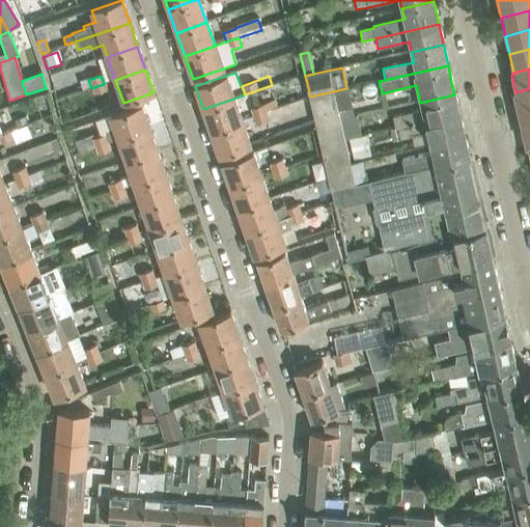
[(104,84),(91,88),(94,96),(106,92),(104,84)]
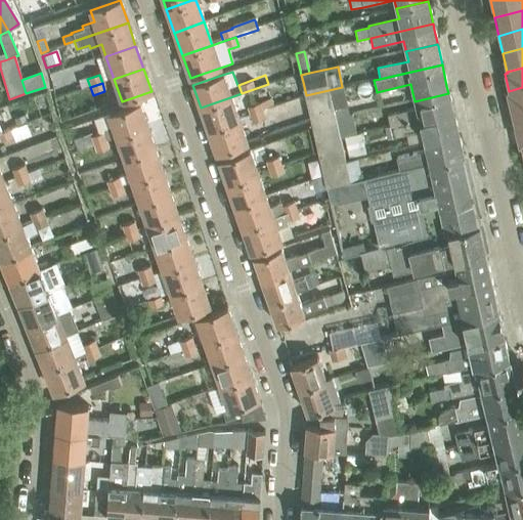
[(338,184),(347,182),(349,181),(345,163),(339,138),(335,118),(348,115),(342,87),(306,95),(306,97),(308,106),(311,121),(318,153),(325,186),(338,184)]
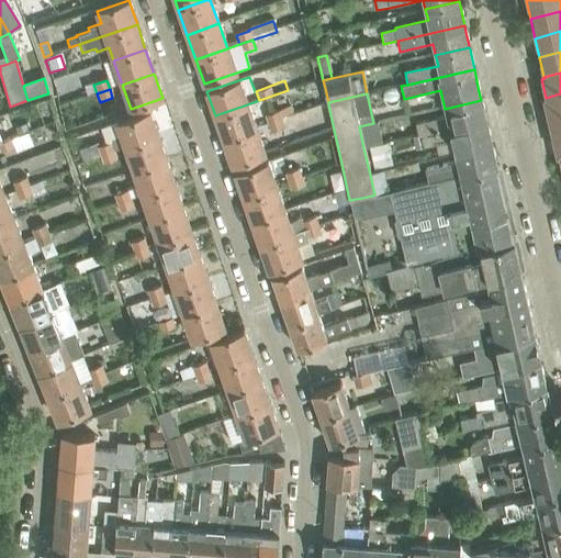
[(560,124),(560,93),(546,98),(546,99),(543,99),(547,112),(550,127),(560,124)]
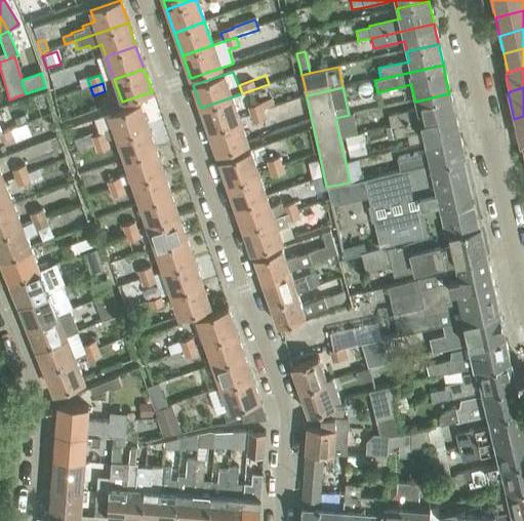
[(388,116),(390,126),(453,112),(449,93),(415,102),(416,109),(388,116)]
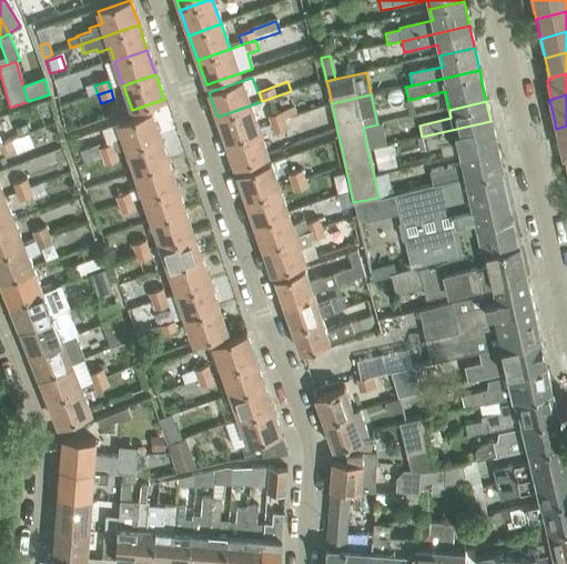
[(250,106),(218,117),(226,142),(259,131),(250,106)]
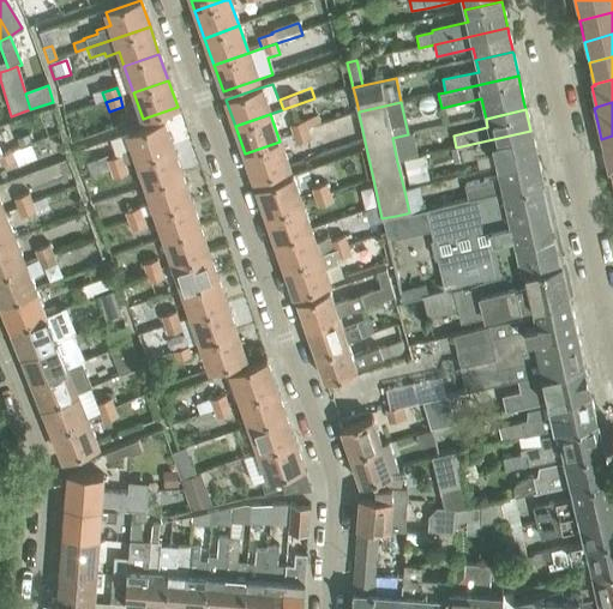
[(280,142),(245,154),(253,180),(289,168),(283,152),(296,148),(296,145),(308,142),(310,143),(361,125),(359,114),(320,127),(293,137),(288,139),(280,142)]
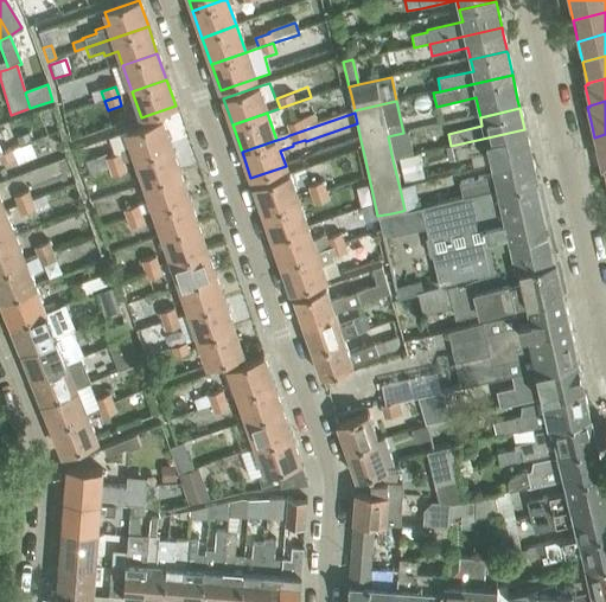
[(313,115),(286,125),(289,135),(317,126),(313,115)]
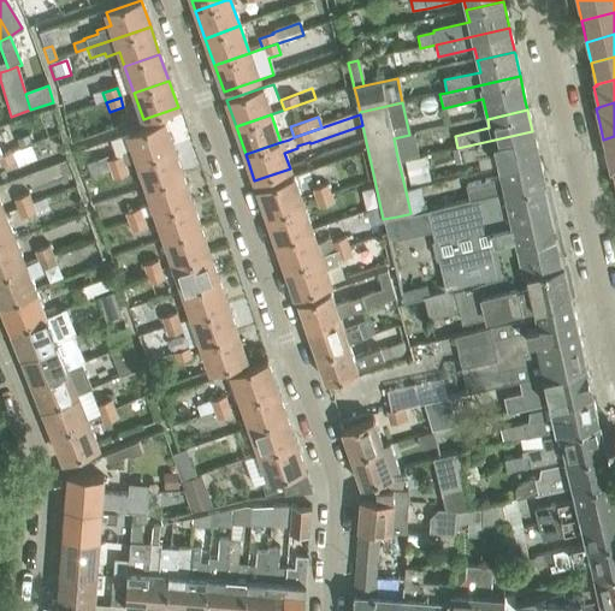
[(106,158),(84,165),(89,177),(111,170),(124,165),(136,160),(172,148),(163,123),(128,135),(134,149),(120,154),(120,156),(107,161),(106,158)]
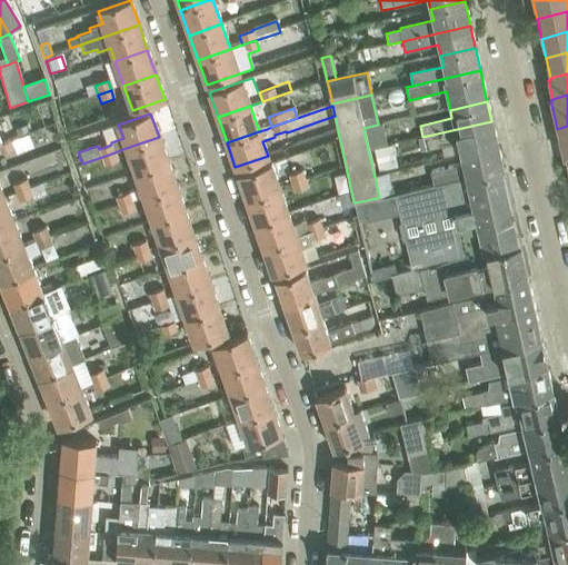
[(422,137),(417,139),(419,151),(457,142),(460,154),(497,145),(491,121),(422,137)]
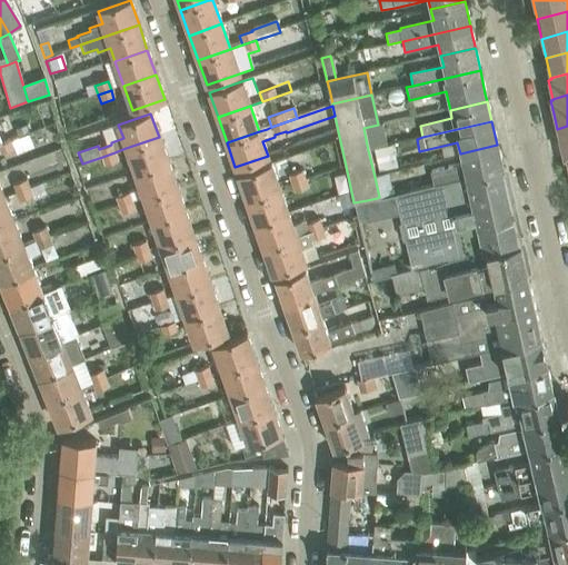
[(368,150),(374,149),(387,146),(381,124),(378,125),(364,128),(368,150)]
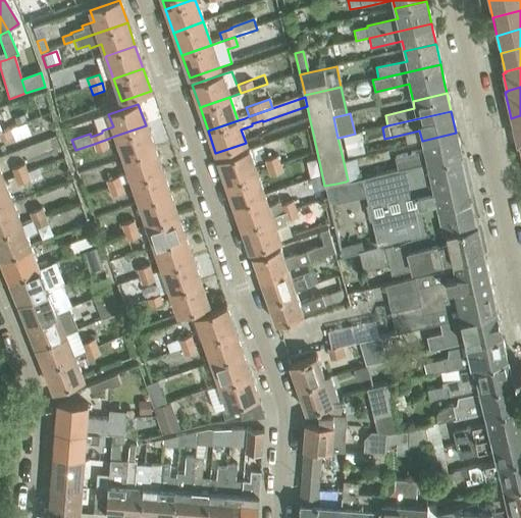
[(520,115),(511,118),(514,133),(517,144),(519,144),(520,143),(520,115)]
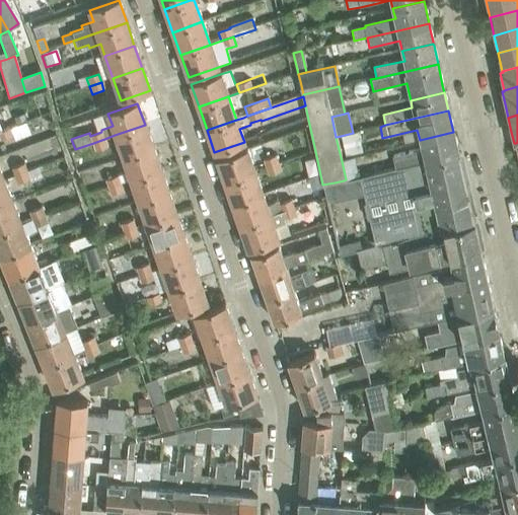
[(22,116),(14,119),(17,126),(24,123),(25,123),(22,116)]
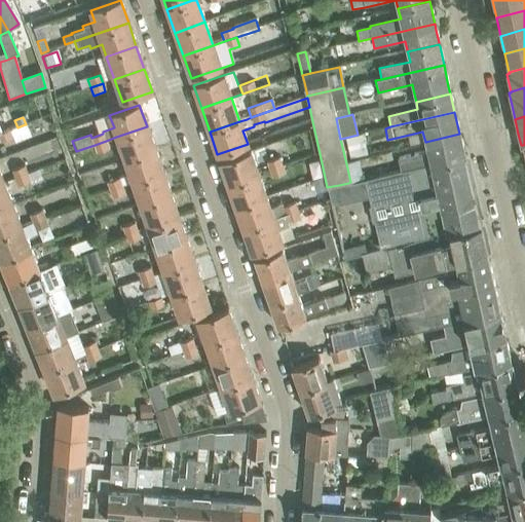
[(2,134),(0,135),(0,139),(2,144),(13,140),(15,144),(30,138),(25,124),(17,127),(2,134)]
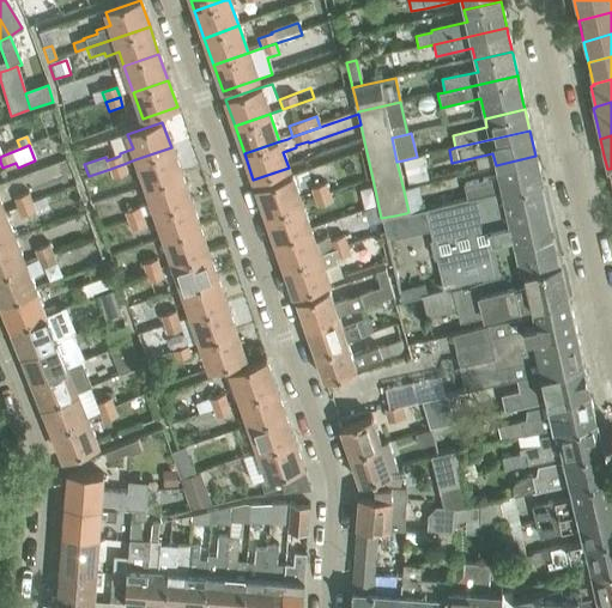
[(180,174),(171,147),(135,159),(145,186),(180,174)]
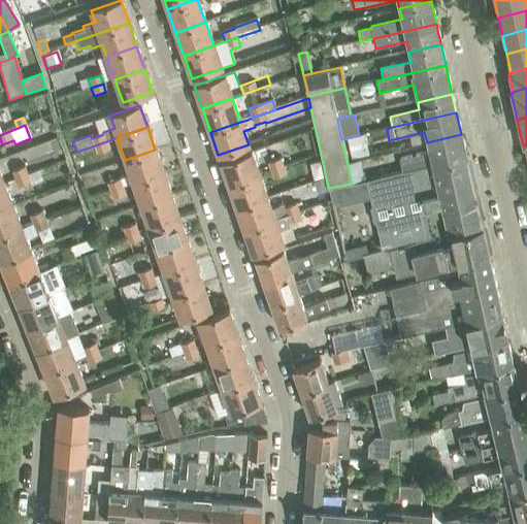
[(398,160),(401,172),(466,157),(461,134),(427,142),(429,153),(398,160)]
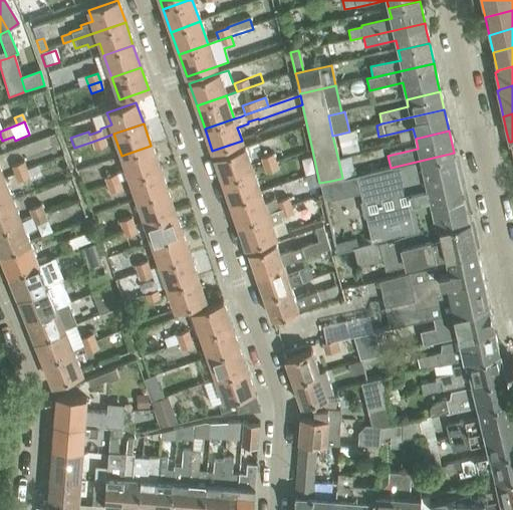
[(354,153),(349,132),(337,135),(341,156),(354,153)]
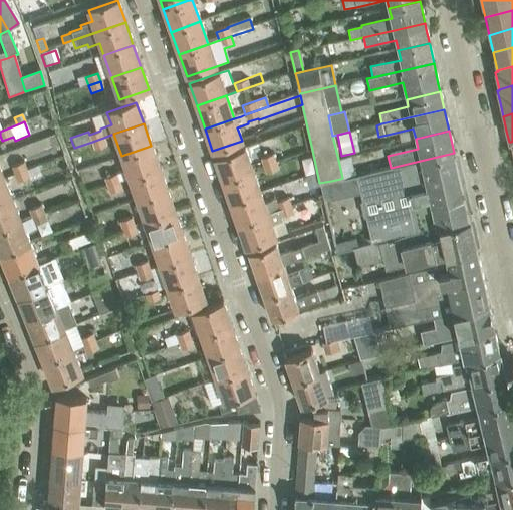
[(103,138),(92,142),(95,150),(106,146),(103,138)]
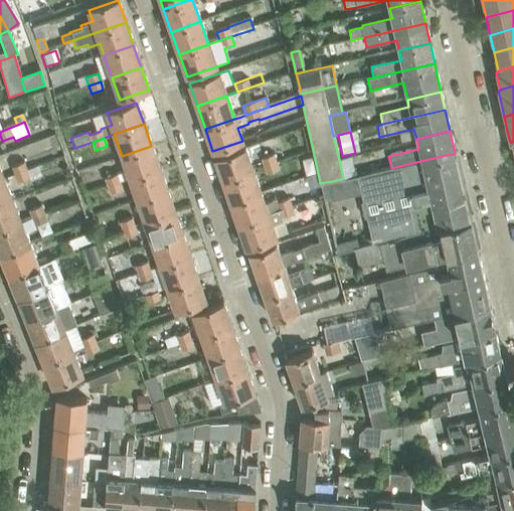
[(159,168),(151,146),(122,156),(127,170),(105,177),(108,186),(119,182),(130,179),(159,168)]
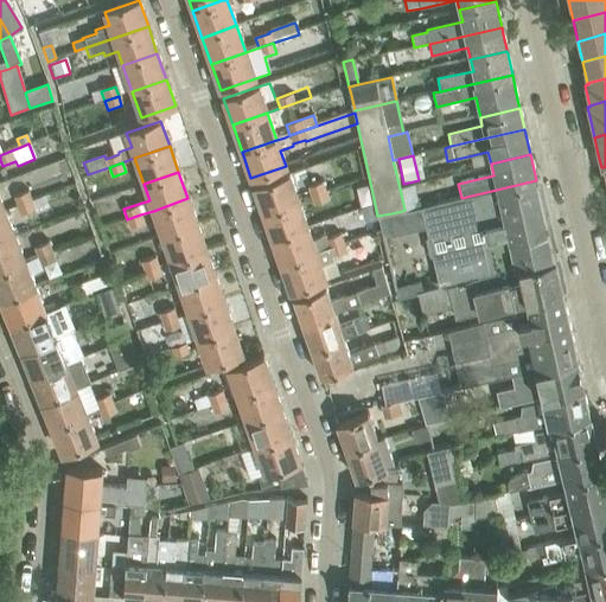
[(288,175),(254,187),(263,213),(298,202),(288,175)]
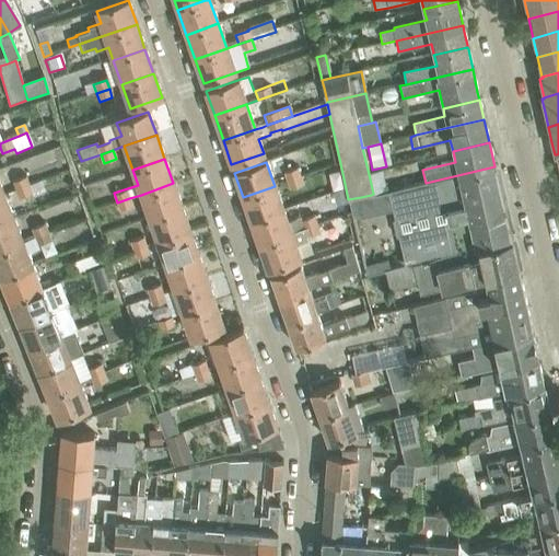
[(426,183),(388,190),(393,210),(395,219),(392,220),(396,238),(398,236),(399,241),(468,221),(468,222),(505,215),(495,166),(426,183)]
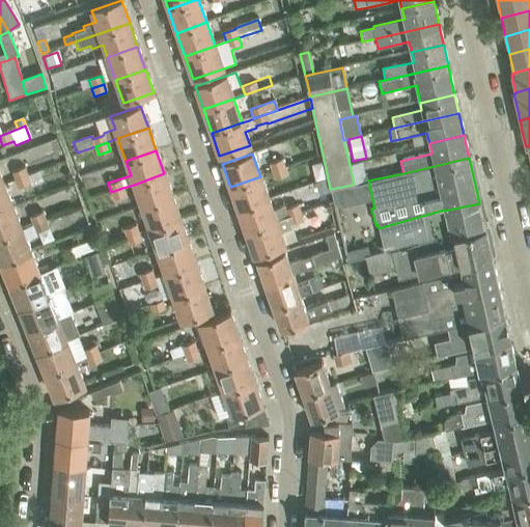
[(281,159),(269,163),(272,171),(284,168),(281,159)]
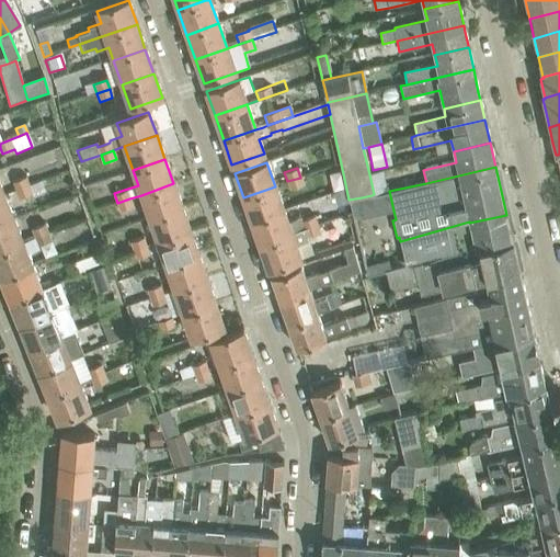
[(369,174),(374,194),(388,191),(384,171),(369,174)]
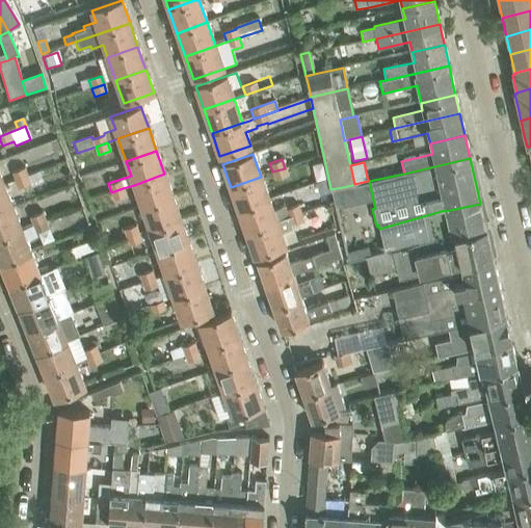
[(12,173),(17,181),(28,177),(24,167),(12,173)]
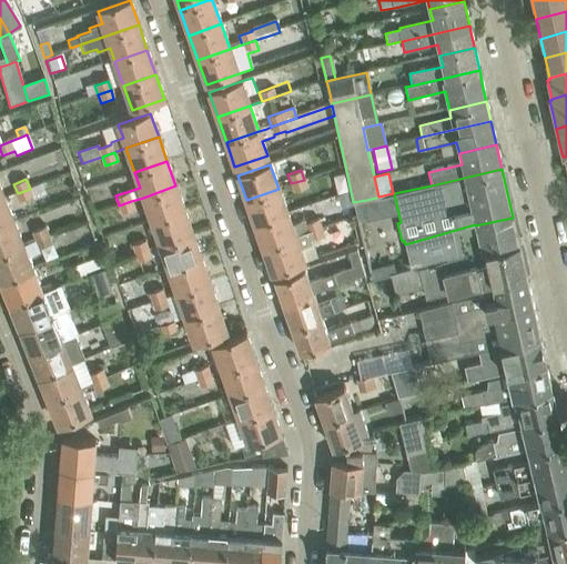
[(304,180),(291,183),(294,193),(307,189),(304,180)]
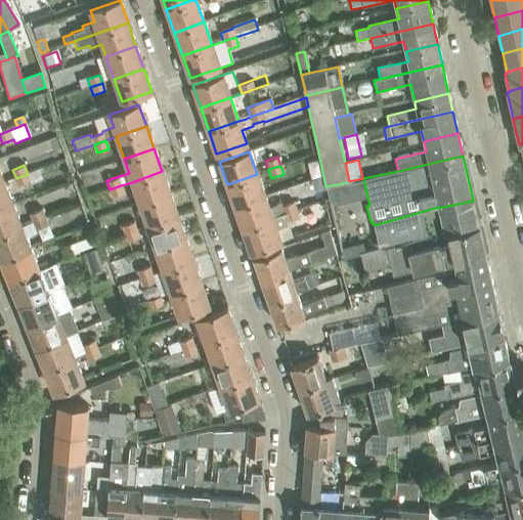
[(170,195),(162,171),(132,182),(139,205),(170,195)]
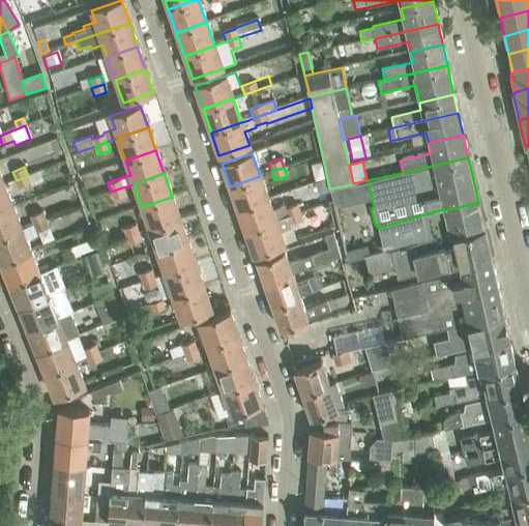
[(28,176),(17,180),(20,188),(31,184),(28,176)]
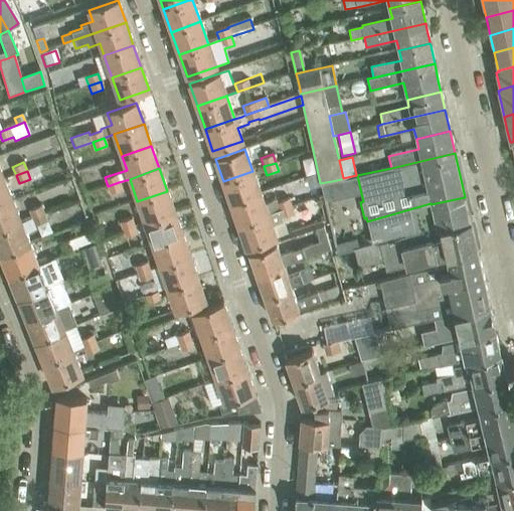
[(252,171),(223,181),(230,203),(261,193),(252,171)]
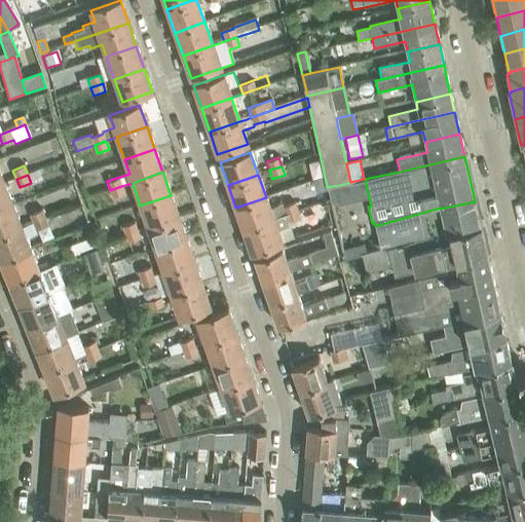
[(4,184),(0,185),(0,211),(13,206),(4,184)]
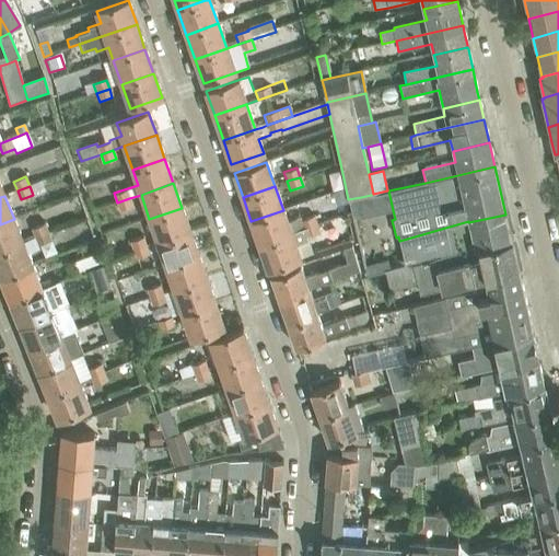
[(361,197),(348,199),(351,215),(352,219),(365,217),(361,197)]
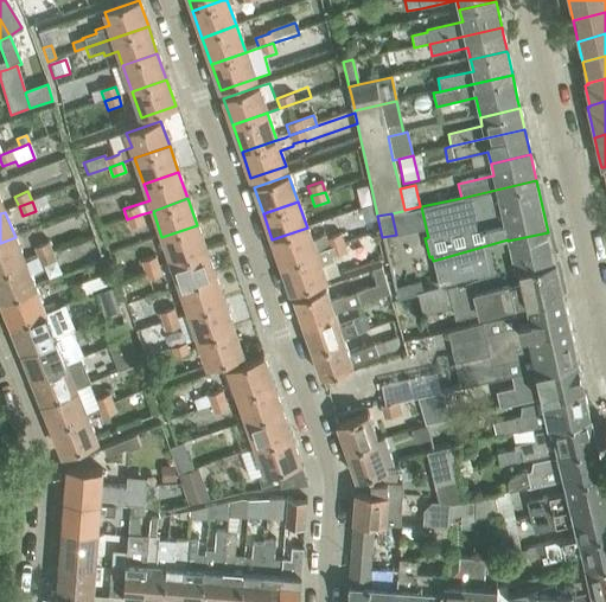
[(145,225),(140,215),(127,219),(131,230),(145,225)]
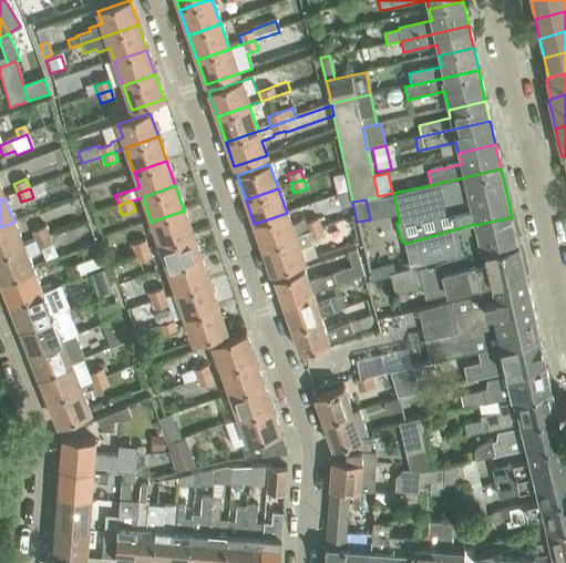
[(192,235),(184,211),(151,222),(160,246),(192,235)]
